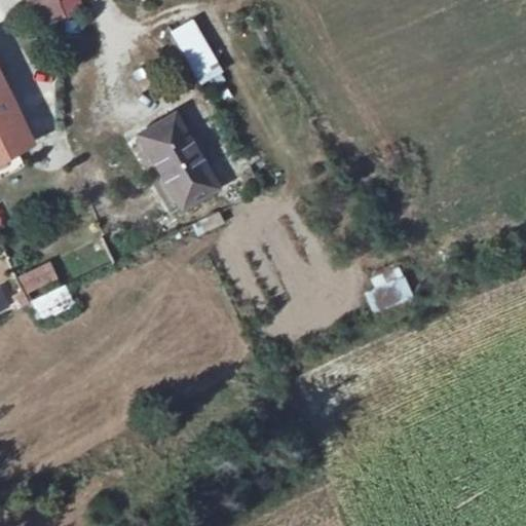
[(24,0),(35,30),(83,12),(78,0),(24,0)]
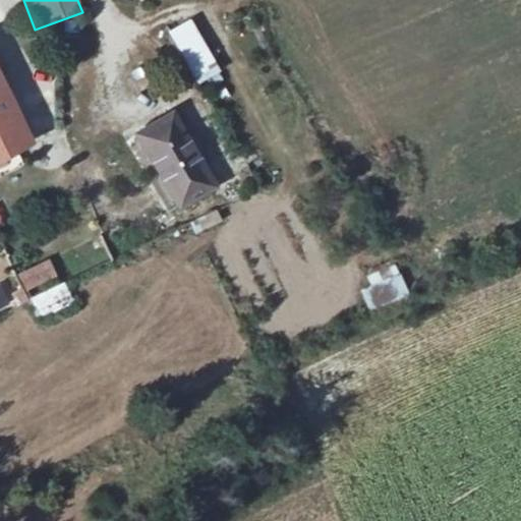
[(218,62),(232,54),(208,11),(193,19),(218,62)]
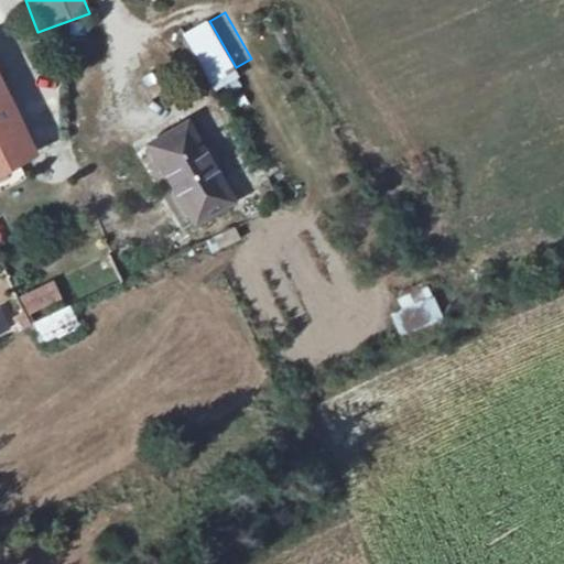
[(182,32),(206,82),(232,68),(209,19),(182,32)]
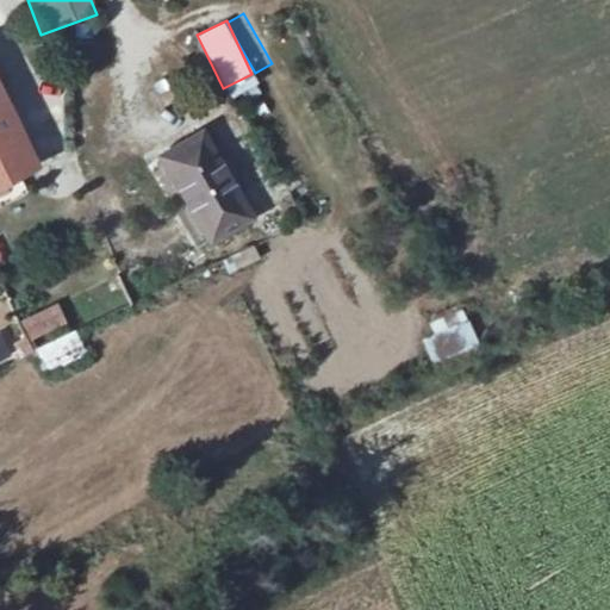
[(0,92),(0,187),(35,172),(0,92)]
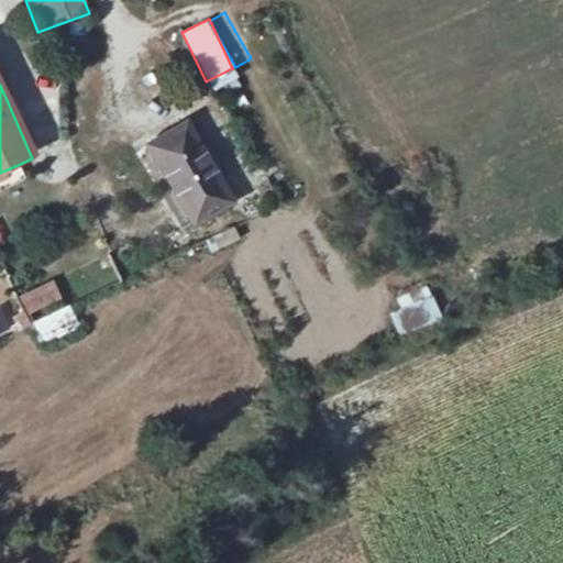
[(199,219),(236,197),(186,118),(151,141),(199,219)]
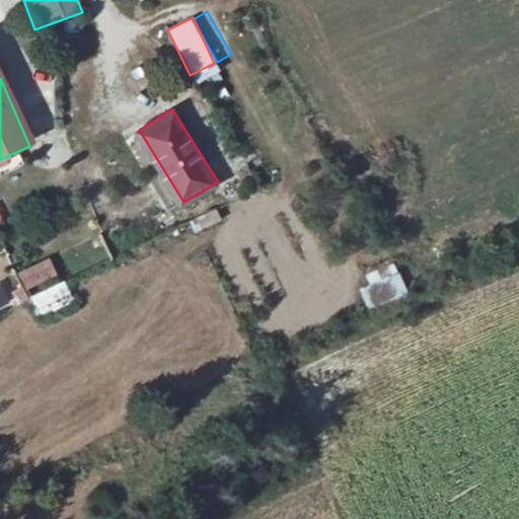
[(40,319),(74,300),(49,254),(13,275),(40,319)]
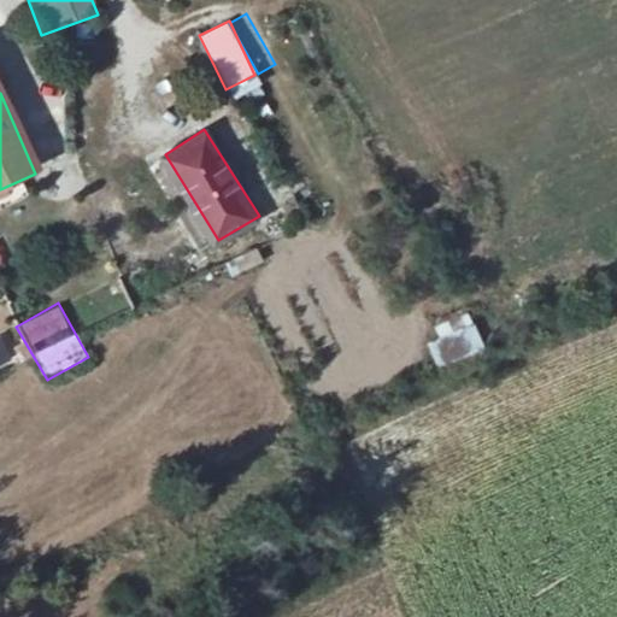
[(447,369),(486,346),(464,310),(425,333),(447,369)]
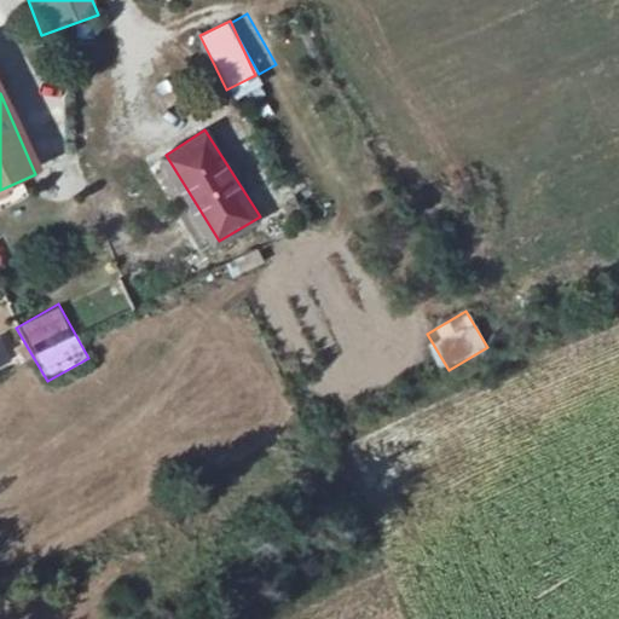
[(0,357),(10,353),(1,331),(0,331),(0,357)]
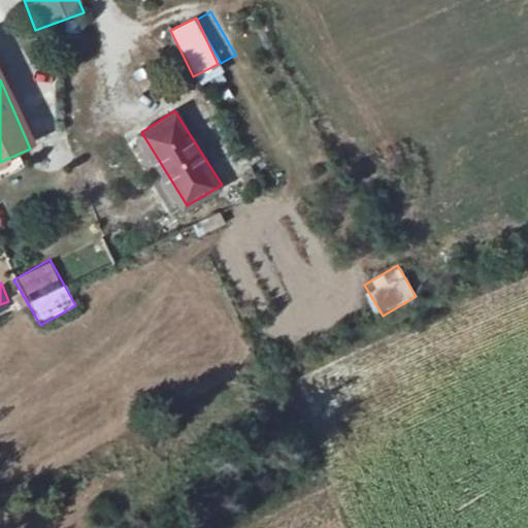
All buildings are outlined.
